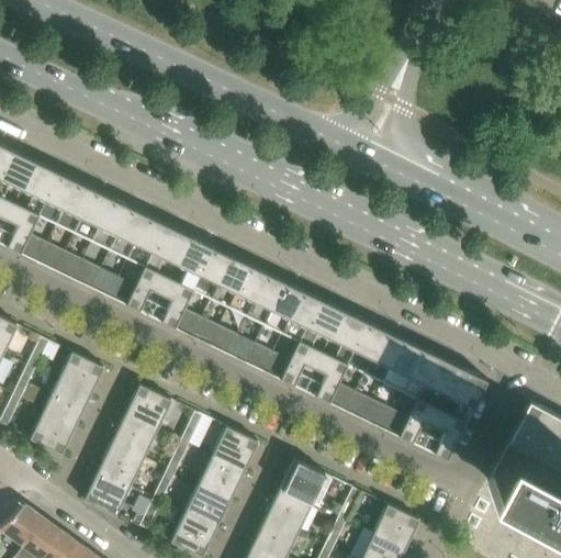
[(0,175),(12,152),(0,145),(0,175)]
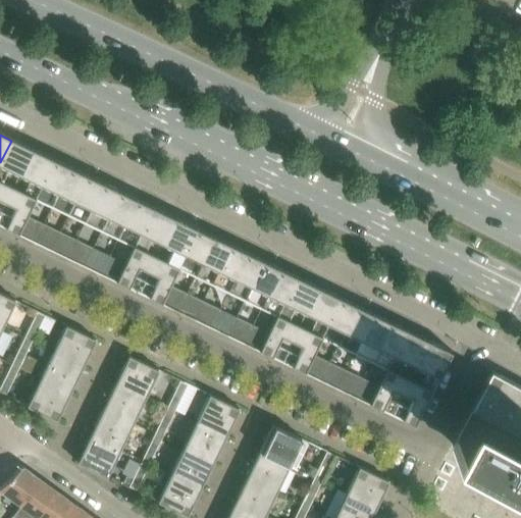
[(11,141),(0,162),(0,184),(3,186),(10,170),(20,176),(33,151),(11,141)]
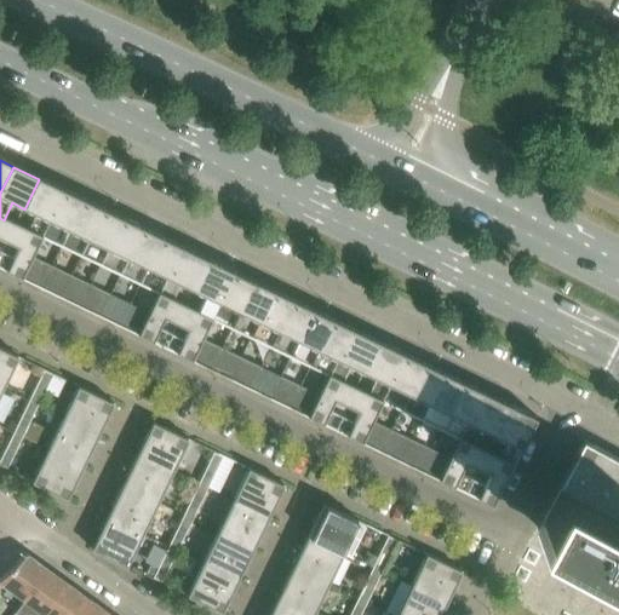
[(39,179),(24,210),(39,216),(30,234),(43,240),(66,193),(39,179)]
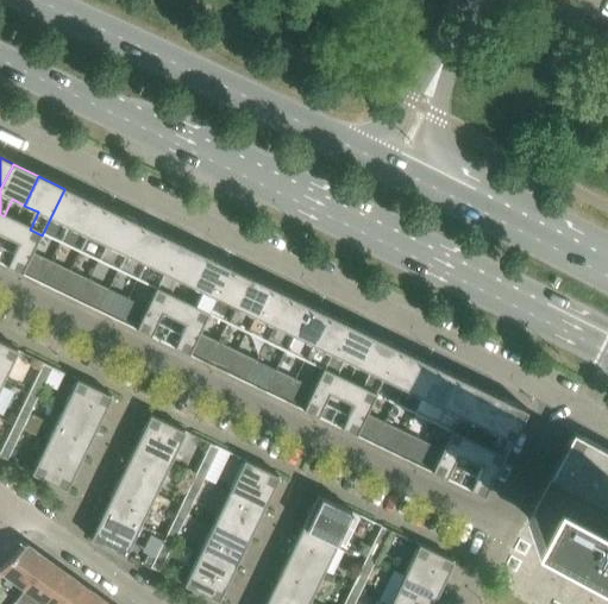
[(42,236),(43,237),(61,245),(83,199),(64,189),(42,236)]
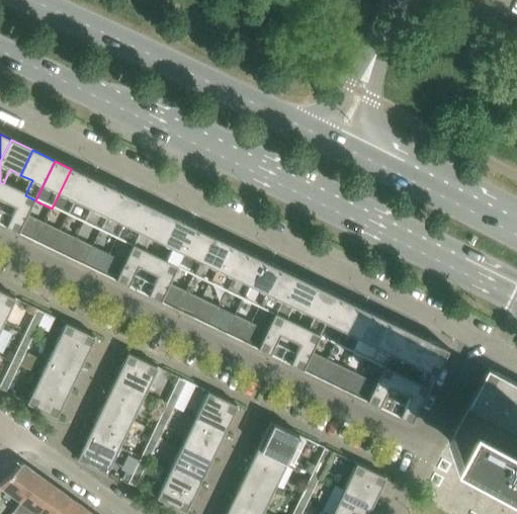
[(87,176),(71,169),(52,208),(68,217),(87,176)]
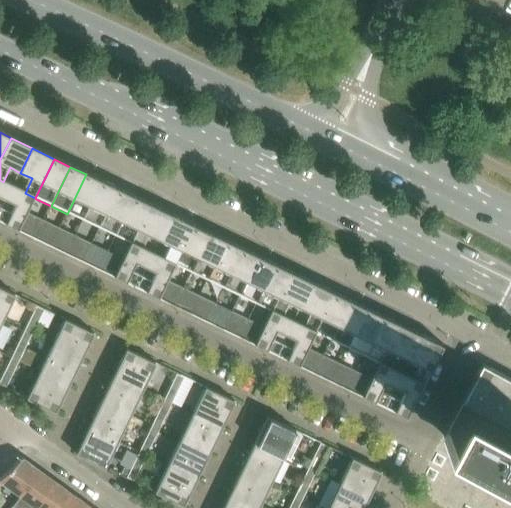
[(67,214),(83,222),(102,182),(86,174),(67,214)]
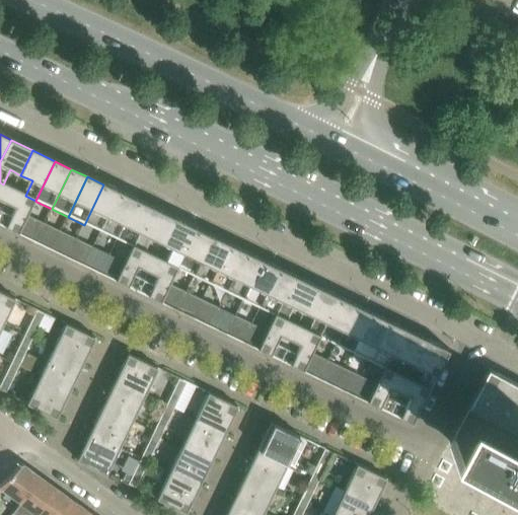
[(0,201),(6,205),(13,190),(0,182),(0,201)]
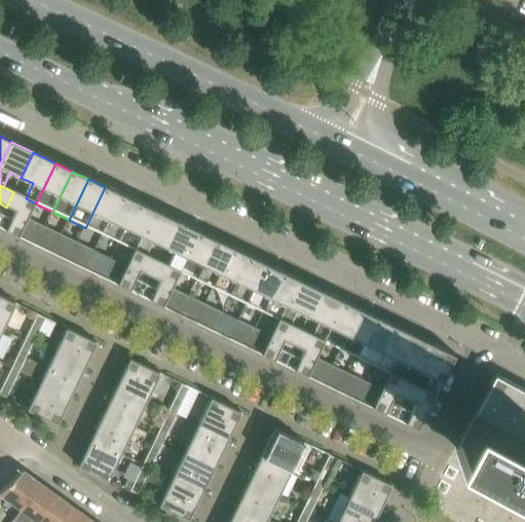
[(122,195),(105,187),(85,228),(103,235),(122,195)]
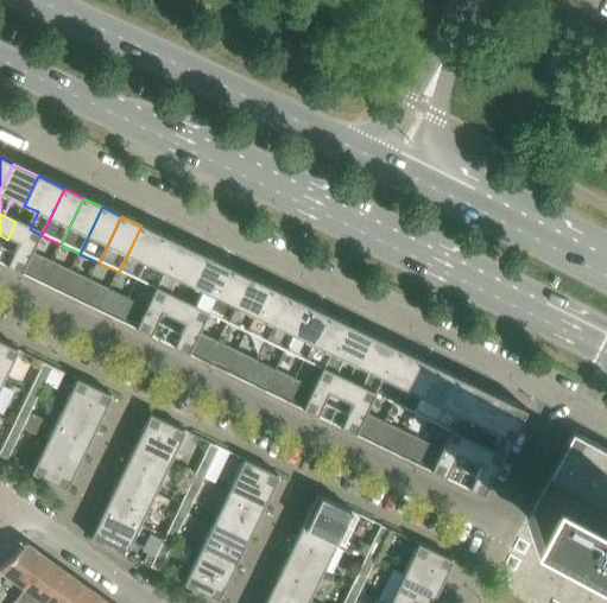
[(30,229),(16,222),(7,240),(20,246),(14,256),(8,270),(23,277),(43,236),(42,235),(30,229)]
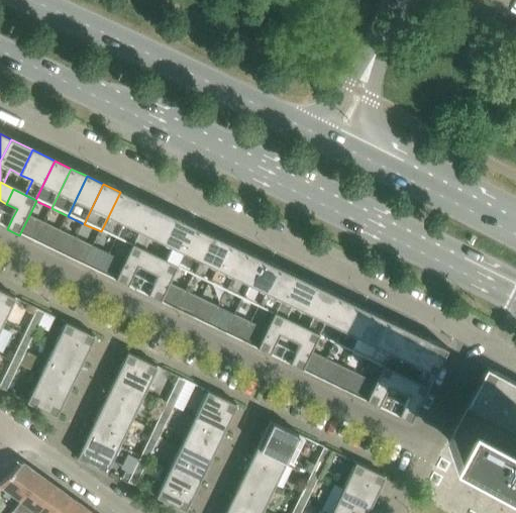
[(101,231),(117,239),(136,200),(120,192),(101,231)]
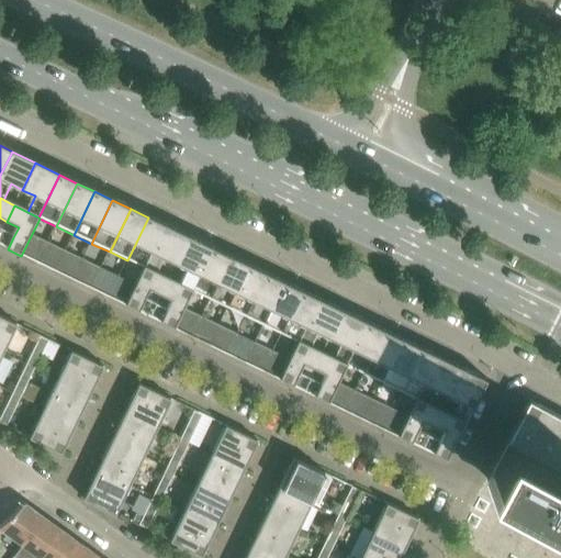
[(166,226),(148,218),(127,260),(144,269),(145,269),(166,226)]
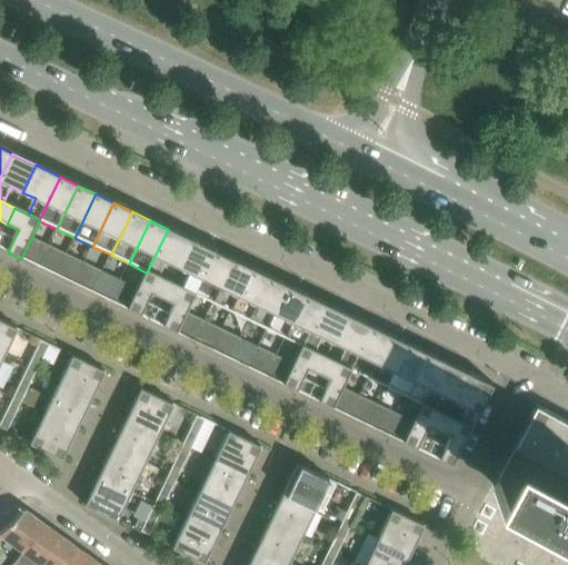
[(168,229),(147,273),(159,278),(167,261),(179,268),(192,240),(168,229)]
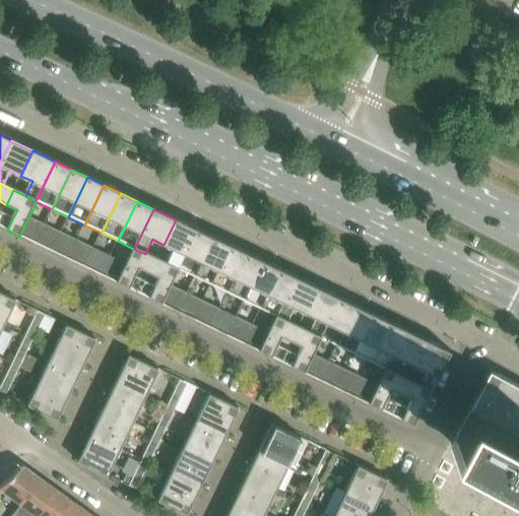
[(2,214),(0,218),(0,227),(7,231),(12,219),(2,214)]
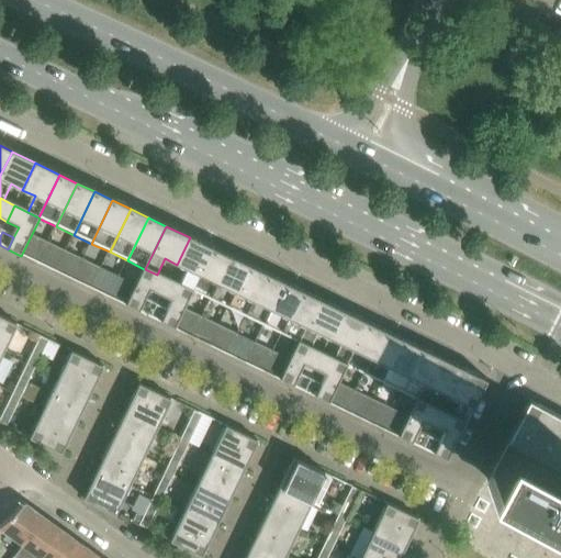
[(190,237),(177,265),(189,270),(181,286),(193,291),(213,249),(190,237)]
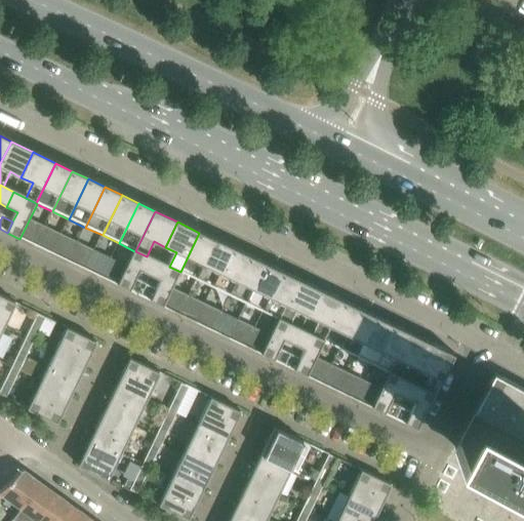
[(39,226),(35,234),(45,240),(50,231),(39,226)]
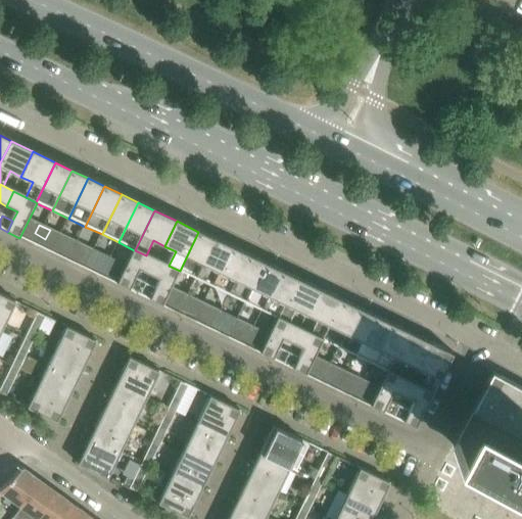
[(198,232),(180,271),(179,272),(180,272),(196,280),(215,239),(198,232)]
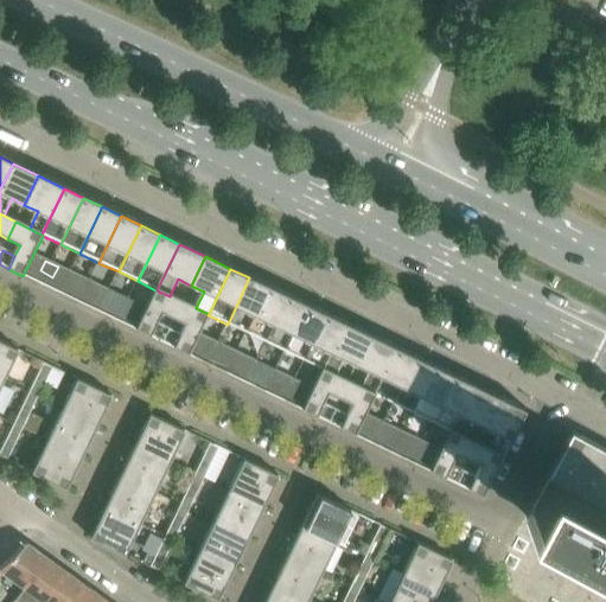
[(52,277),(40,270),(34,282),(48,288),(52,277)]
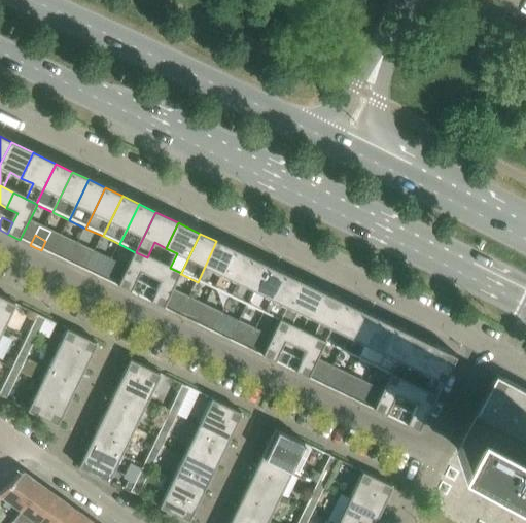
[(234,249),(216,241),(198,282),(214,290),(234,249)]
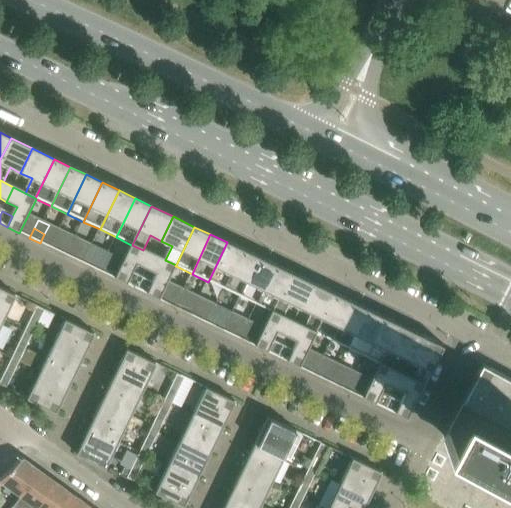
[(77,249),(81,240),(70,235),(66,244),(77,249)]
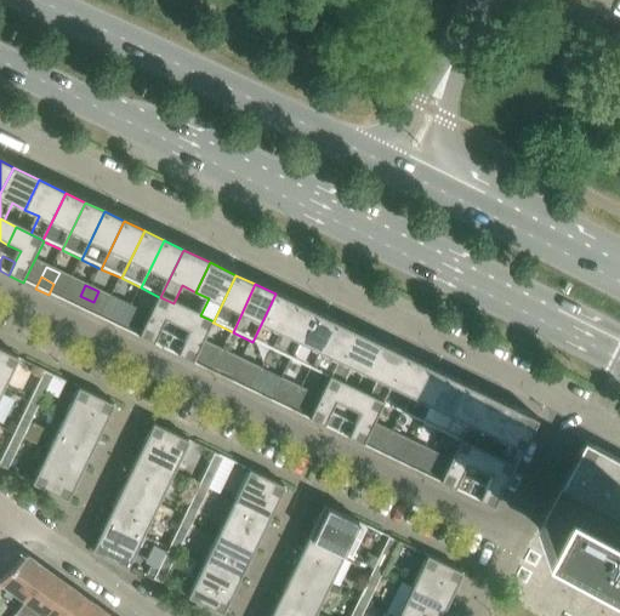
[(295,303),(276,294),(252,342),(272,352),(295,303)]
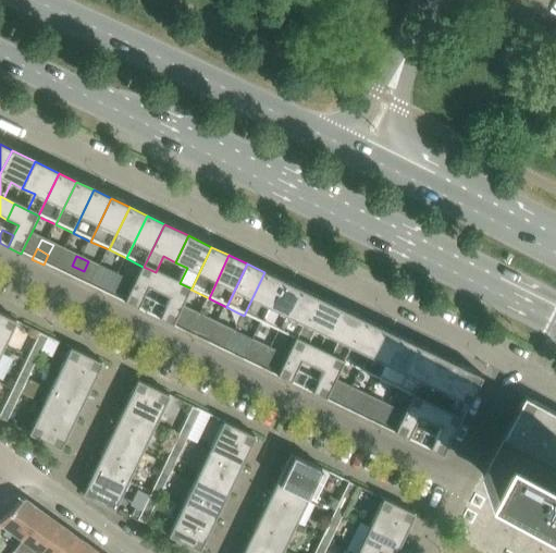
[(78,281),(84,271),(72,266),(68,275),(78,281)]
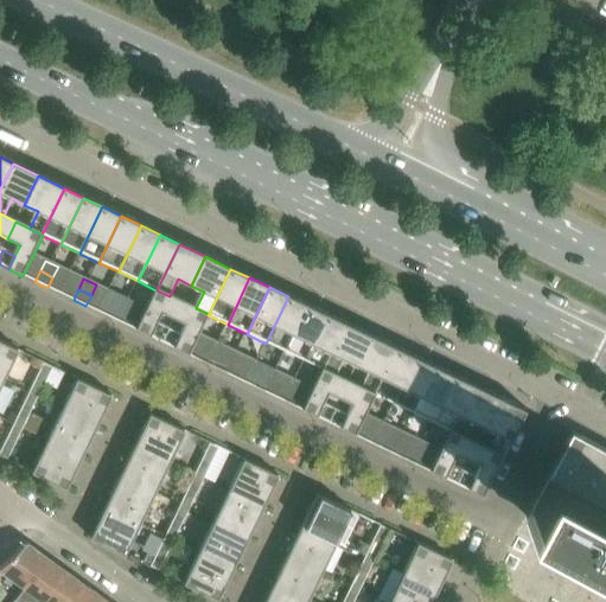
[(174,320),(183,302),(170,296),(157,290),(155,290),(136,331),(151,338),(163,314),(174,320)]
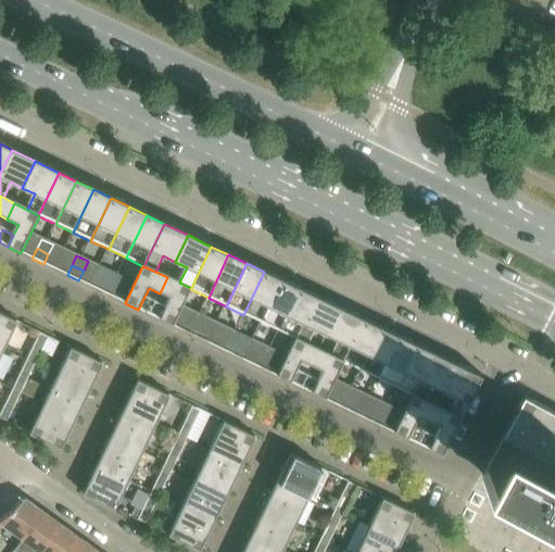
[(243,315),(261,323),(281,280),(264,272),(243,315)]
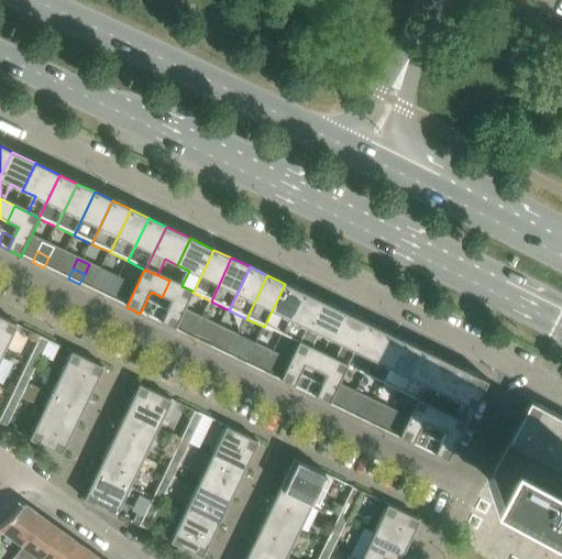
[(109,286),(120,292),(124,282),(113,276),(109,286)]
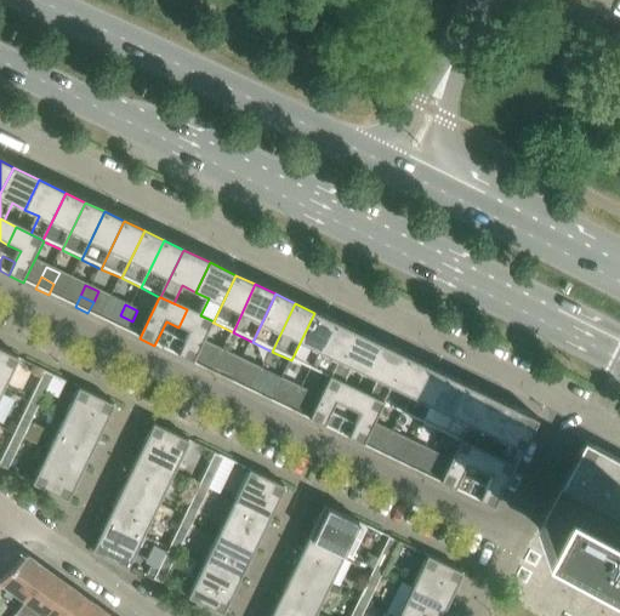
[(214,321),(187,309),(178,328),(191,334),(186,344),(178,358),(193,365),(214,323),(212,323),(214,321)]
